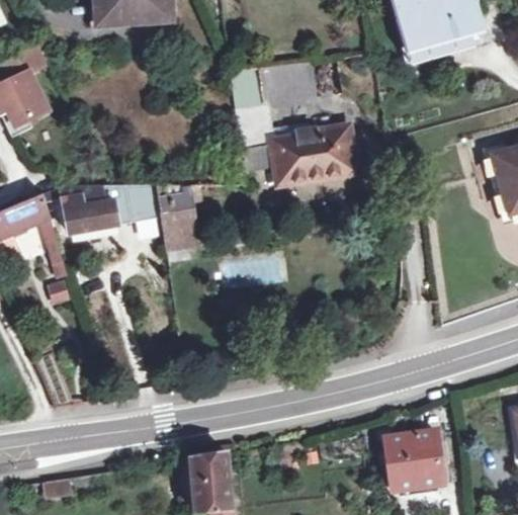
[(98,0),(100,21),(172,16),(171,0),(98,0)]
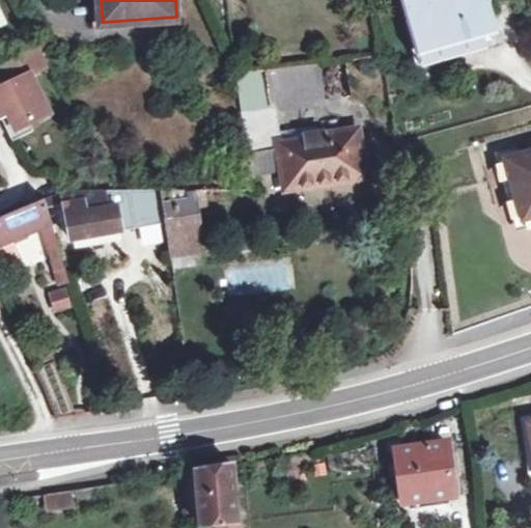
[(402,0),(416,50),(483,31),(479,11),(493,6),(492,0),(402,0)]
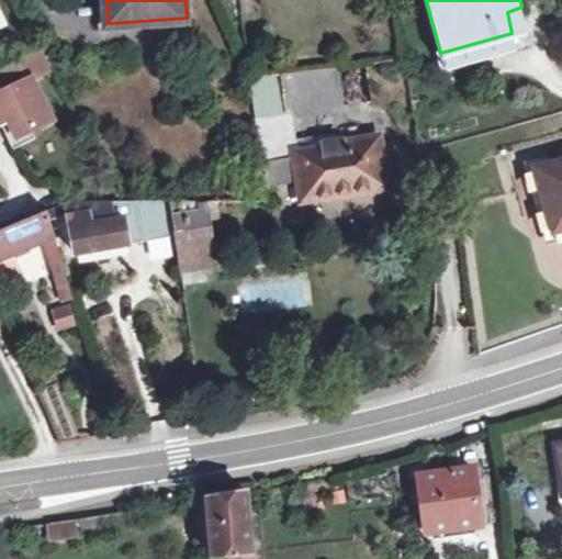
[(52,67),(44,49),(11,66),(19,82),(1,91),(0,91),(0,119),(1,122),(9,119),(18,135),(31,129),(53,119),(32,77),(52,67)]
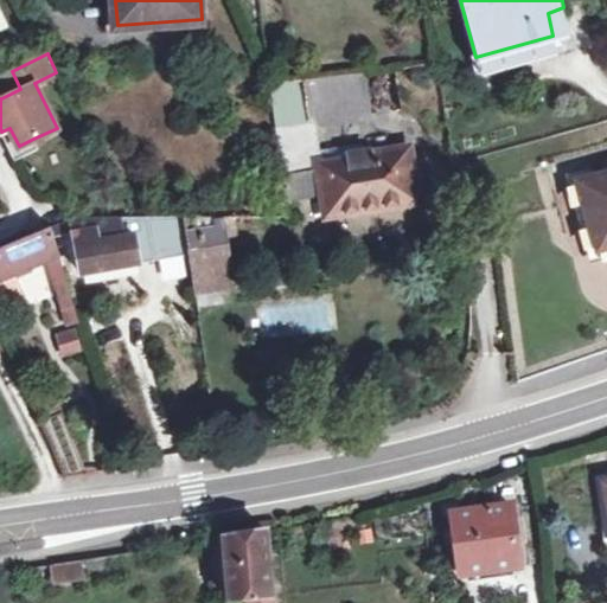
[(12,71),(0,76),(0,95),(1,98),(20,89),(12,71)]
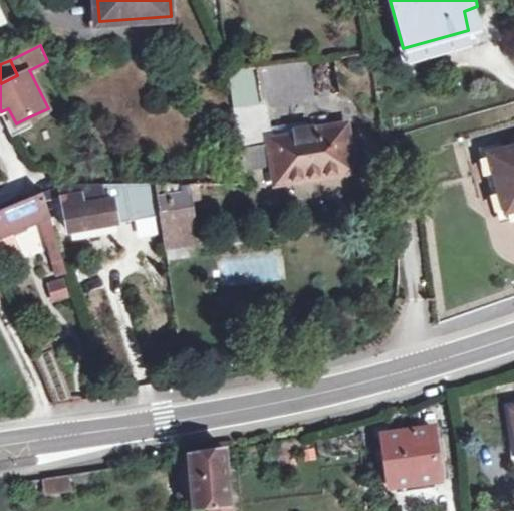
[(305,63),(228,71),(242,167),(275,161),(279,183),(351,171),(344,126),(270,138),(265,96),(308,90),(305,63)]
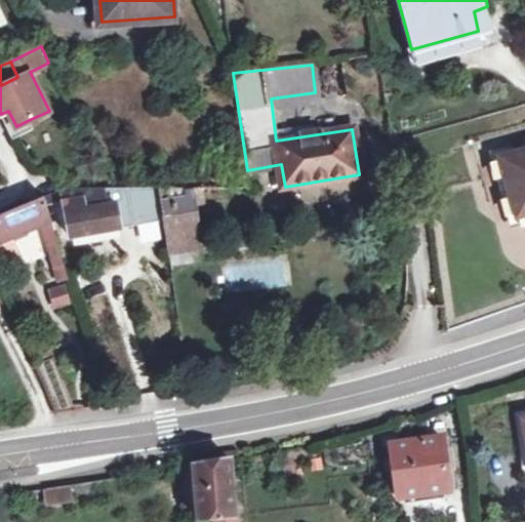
[(8,111),(1,114),(12,137),(33,127),(29,120),(16,126),(8,111)]
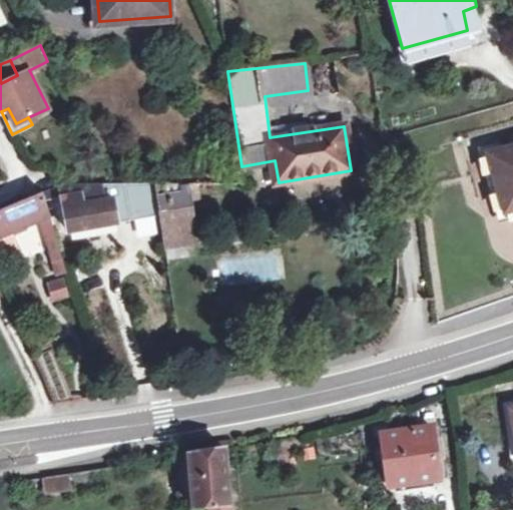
[(512,146),(490,152),(506,208),(512,206),(512,146)]
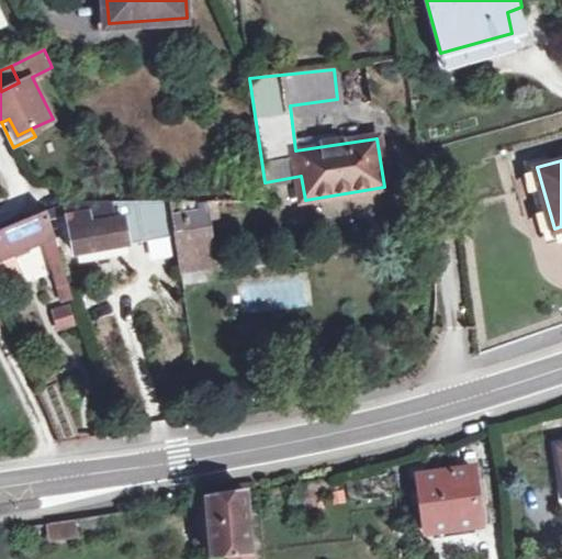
[(67,200),(46,209),(49,217),(69,214),(75,253),(128,244),(125,217),(114,219),(112,201),(67,200)]
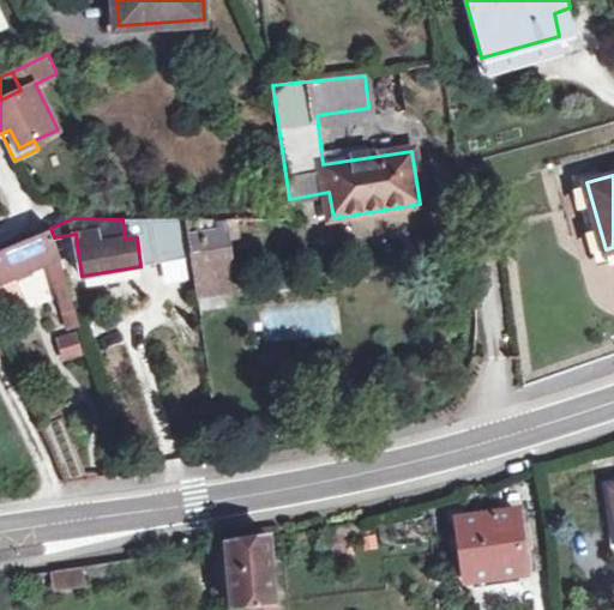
[(184,221),(148,219),(156,263),(190,258),(184,221)]
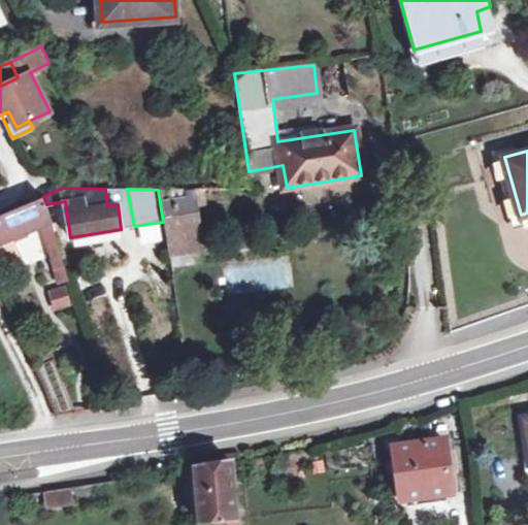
[(194,190),(158,190),(163,222),(166,241),(201,235),(194,190)]
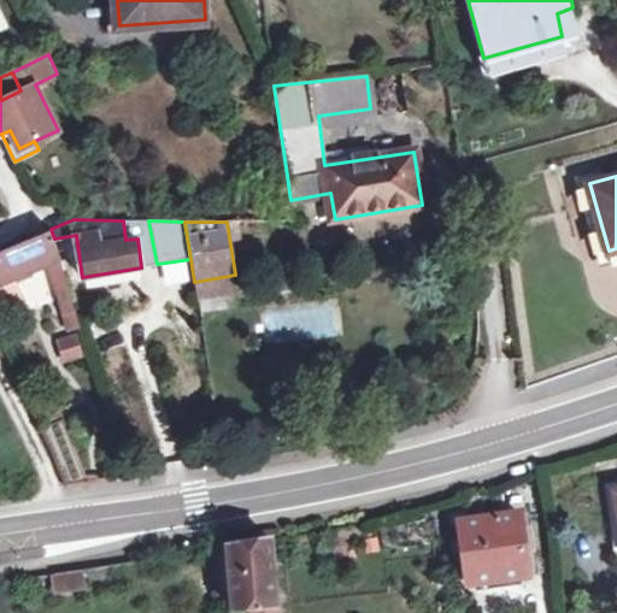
[(51,229),(0,249),(0,307),(3,306),(10,318),(27,310),(13,280),(47,266),(58,296),(71,293),(54,239),(51,229)]
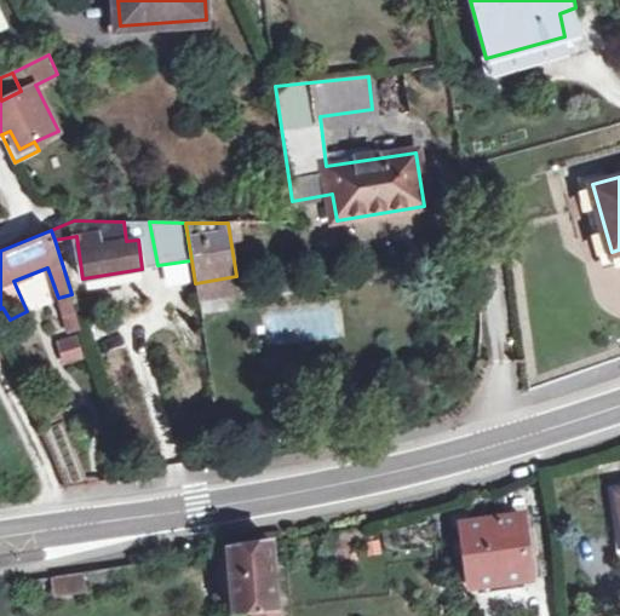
[(236,276),(195,283),(202,315),(233,309),(229,291),(239,289),(236,276)]
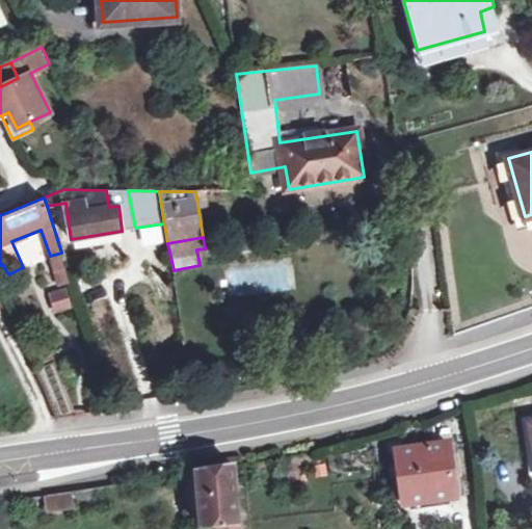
[(67,284),(45,291),(51,313),(73,306),(67,284)]
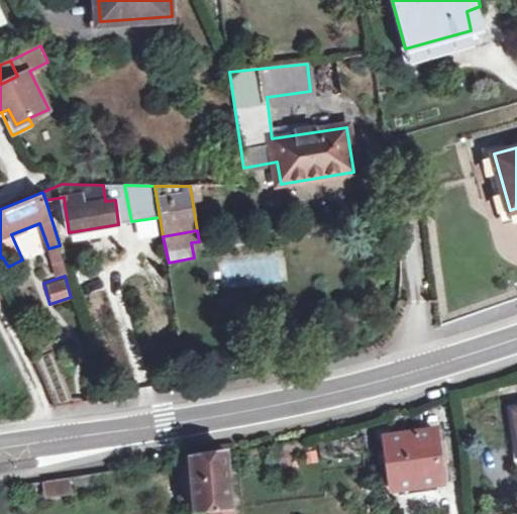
[(442,483),(436,428),(388,435),(395,490),(442,483)]
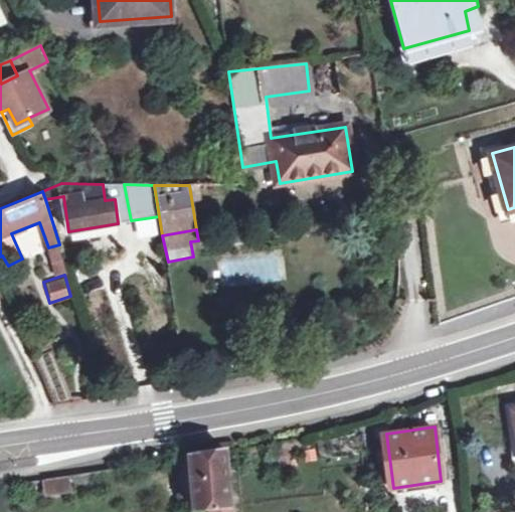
[(234,511),(227,448),(190,454),(196,503),(189,503),(189,511),(234,511)]
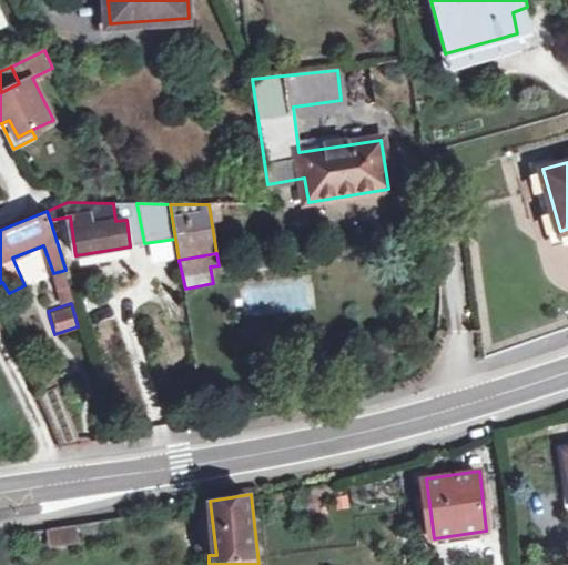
[(47,528),(48,544),(77,541),(75,525),(47,528)]
